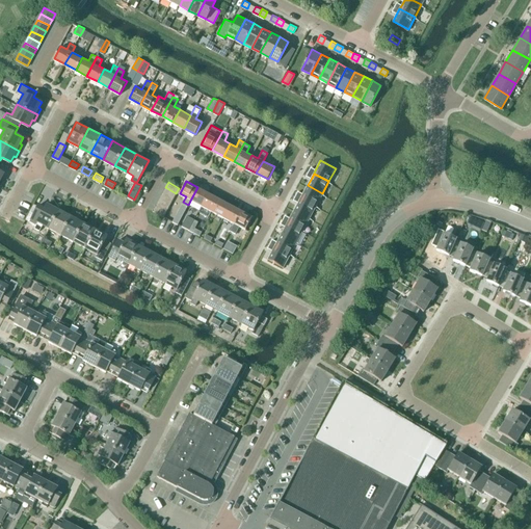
[(301,196),(300,197),(316,205),(322,193),(308,185),(303,192),(301,196)]
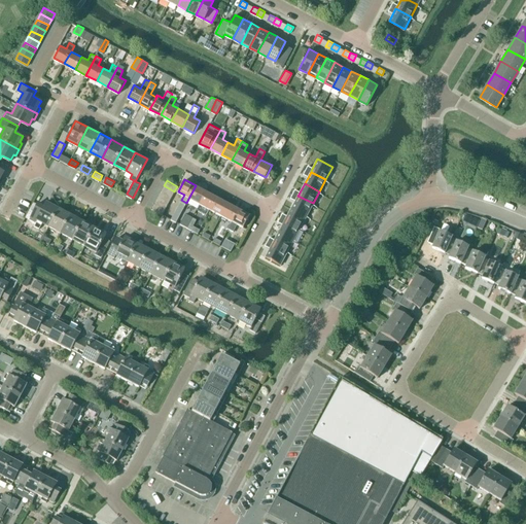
[(172,197),(174,191),(164,185),(161,191),(172,197)]
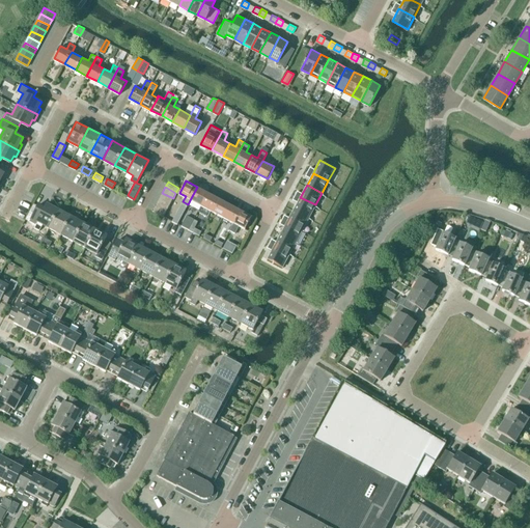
[(201,204),(208,192),(197,187),(191,198),(191,199),(201,204)]
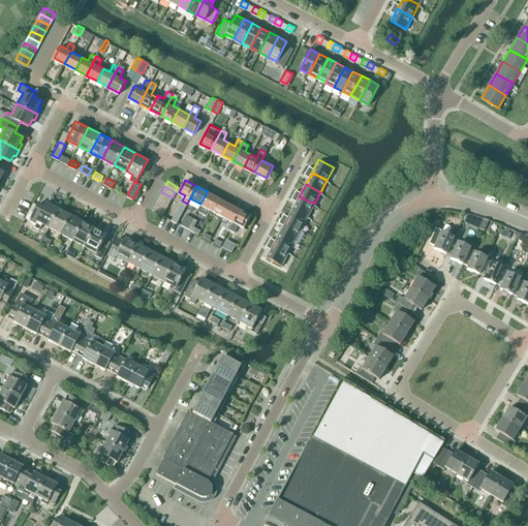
[(212,210),(218,197),(208,191),(200,204),(212,210)]
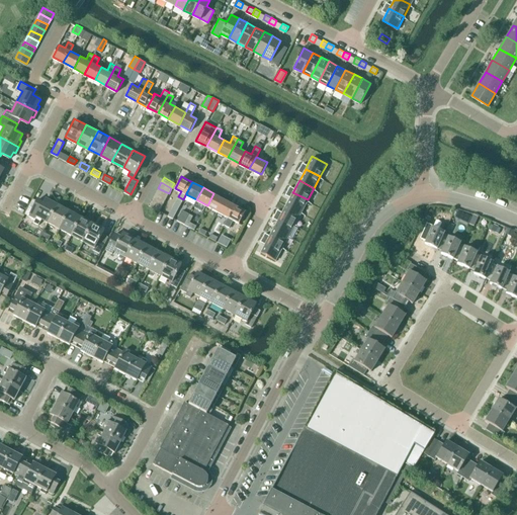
[(166,199),(169,193),(158,188),(155,193),(166,199)]
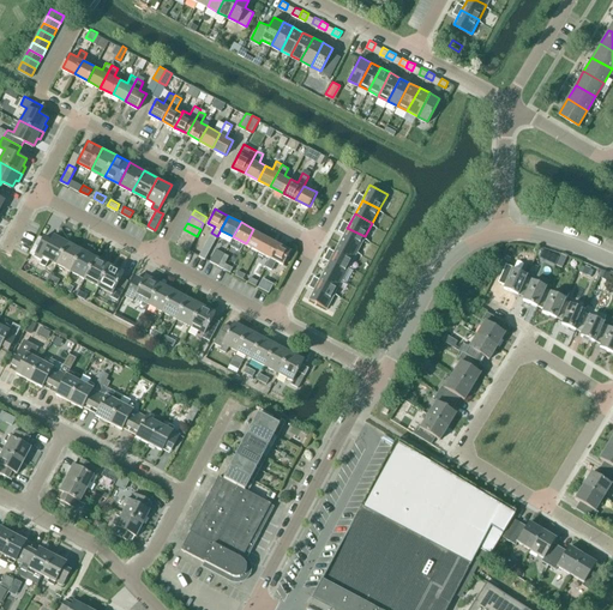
[(344,233),(340,241),(358,251),(365,236),(347,228),(344,233)]
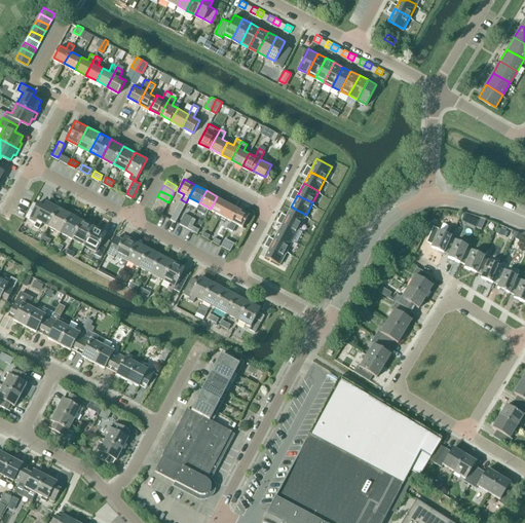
[(165,208),(169,202),(157,196),(154,201),(165,208)]
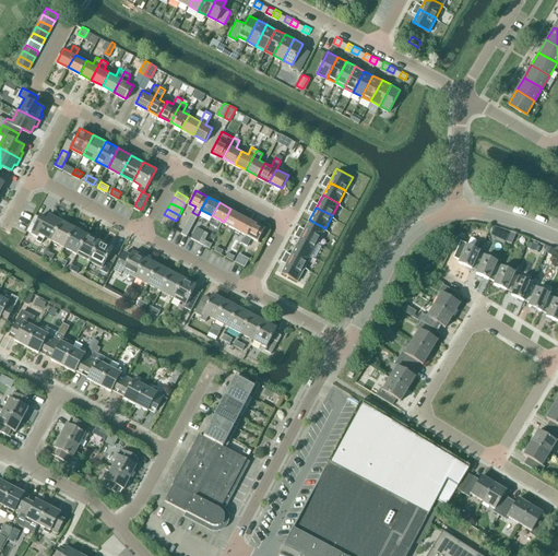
[(236,227),(242,214),(230,209),(224,222),(236,227)]
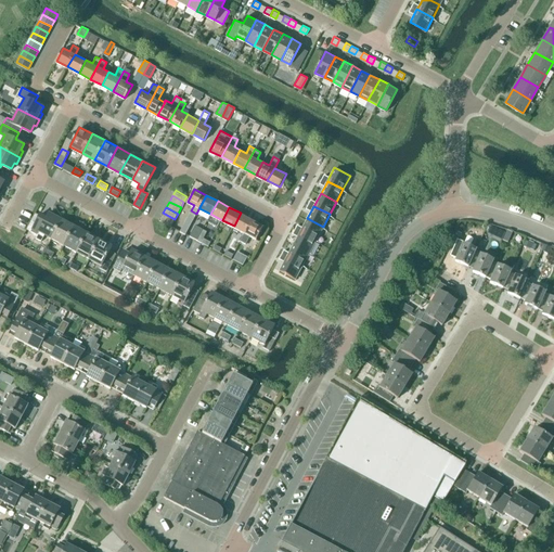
[(52,236),(62,218),(49,212),(47,216),(40,213),(31,230),(38,233),(36,236),(41,240),(44,233),(52,236)]
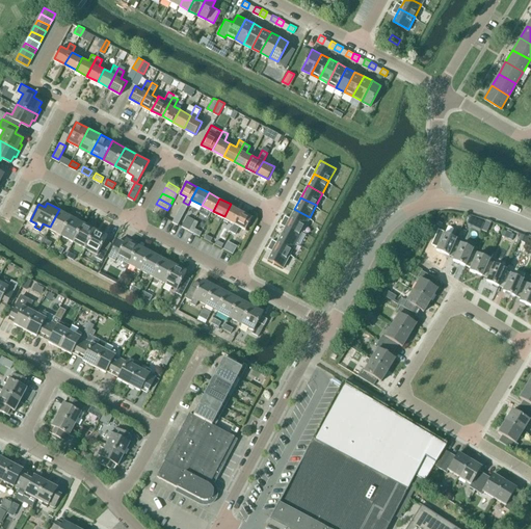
[(164,215),(167,210),(156,204),(153,210),(164,215)]
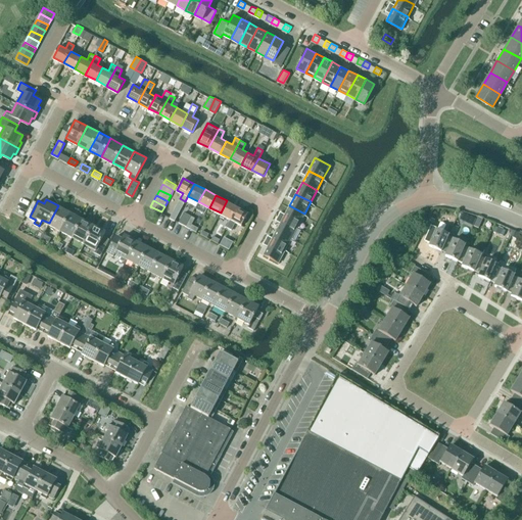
[(231,219),(237,206),(227,200),(221,213),(231,219)]
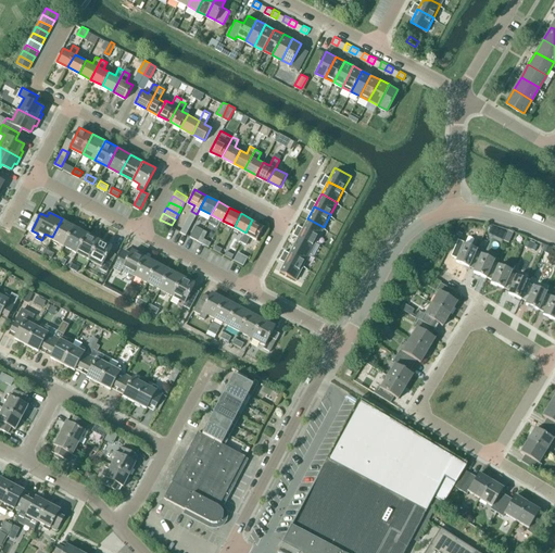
[(65,244),(75,225),(62,218),(52,237),(65,244)]
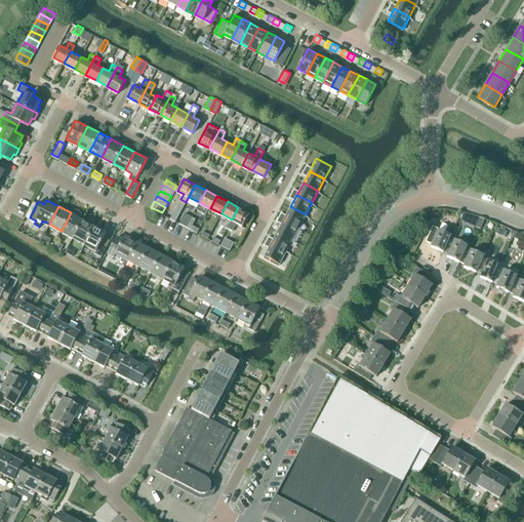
[(286,213),(284,218),(299,227),(306,214),(290,206),(286,213)]
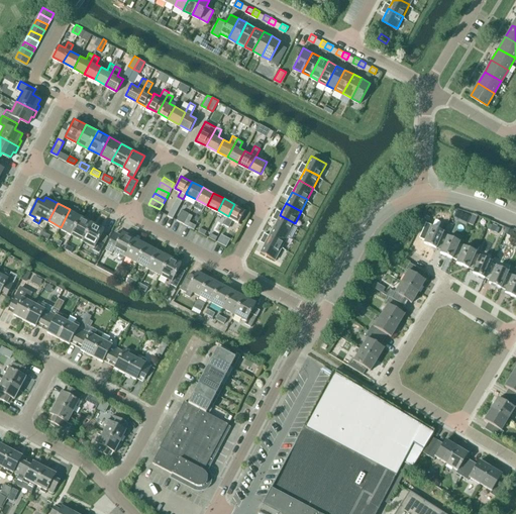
[(228,216),(224,223),(229,225),(233,218),(239,221),(245,210),(234,204),(228,216)]
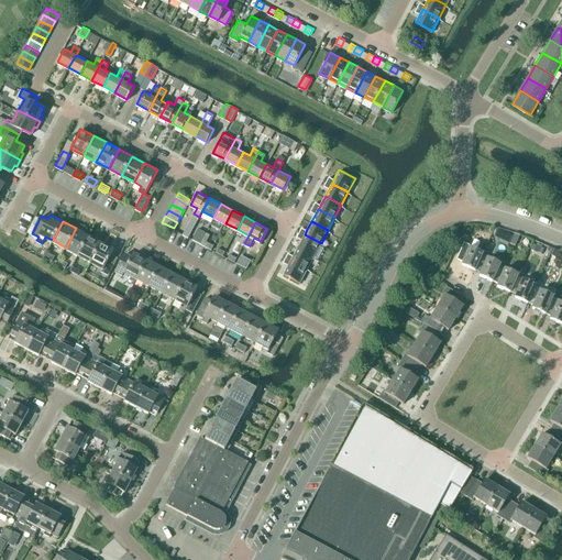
[(200,241),(202,238),(206,231),(198,227),(193,238),(200,241)]
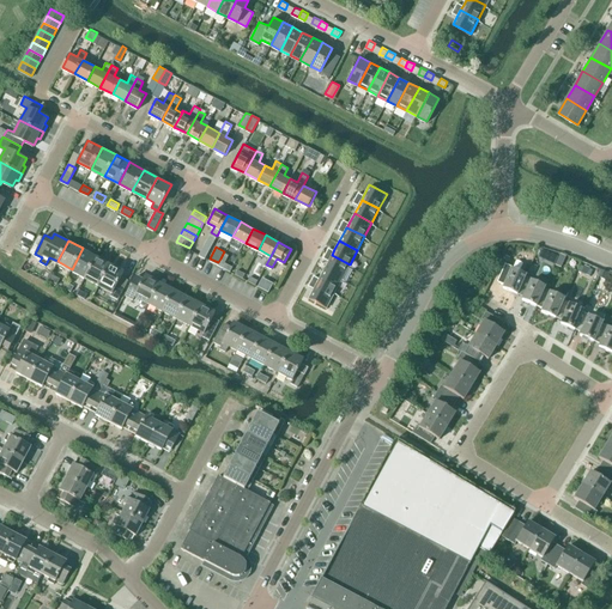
[(85,276),(96,255),(83,248),(72,269),(85,276)]
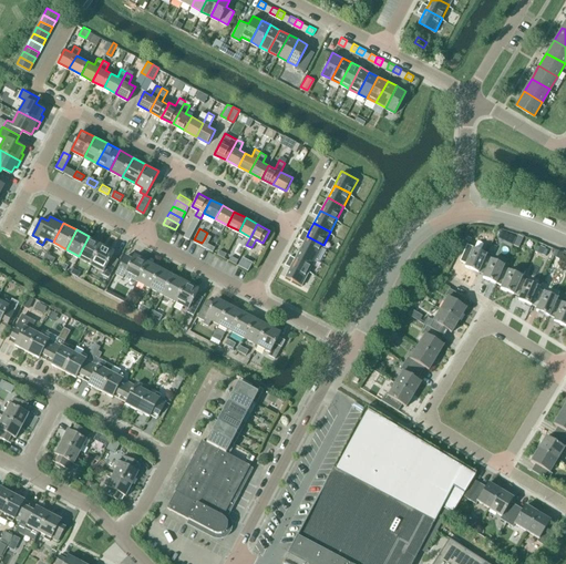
[(92,263),(102,244),(89,236),(79,256),(92,263)]
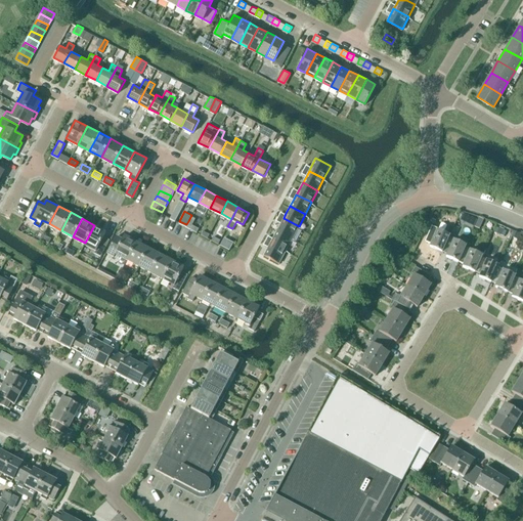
[(281,222),(277,229),(293,237),(299,226),(284,218),(281,222)]
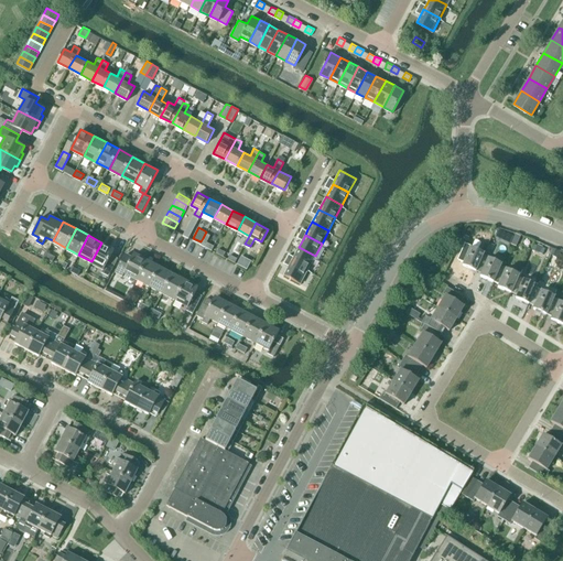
[(476,269),(484,252),(485,251),(472,246),(473,245),(466,241),(458,258),(465,260),(463,263),(476,269)]
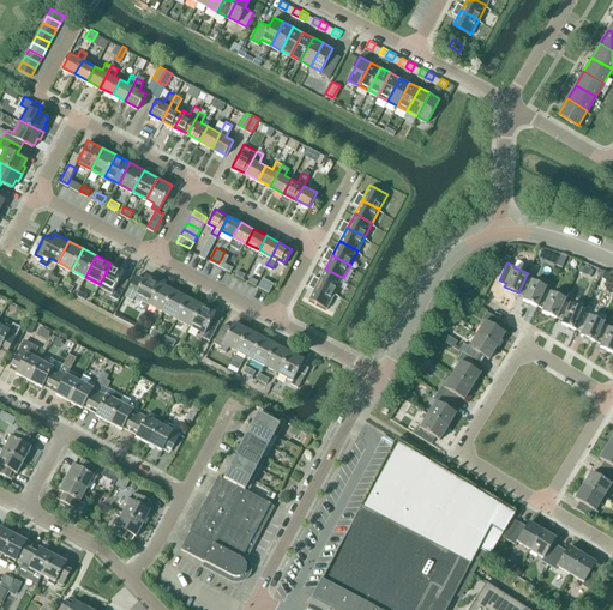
[(110,264),(100,284),(113,291),(110,295),(119,299),(128,279),(121,276),(125,271),(110,264)]
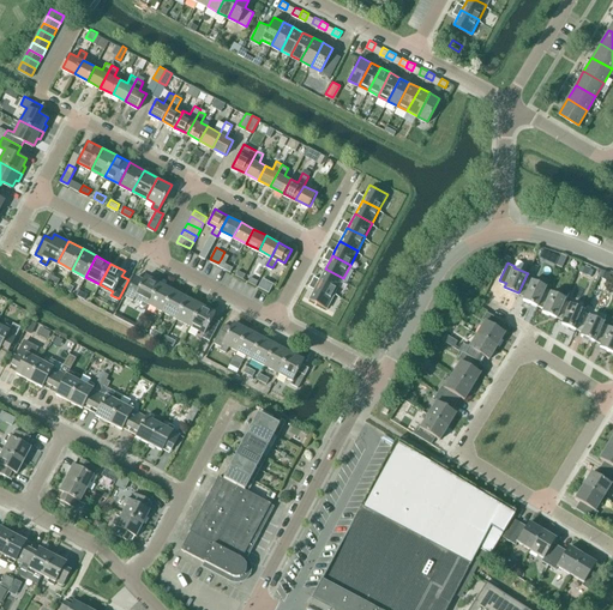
[(320,278),(318,283),(335,293),(343,278),(325,269),(320,278)]
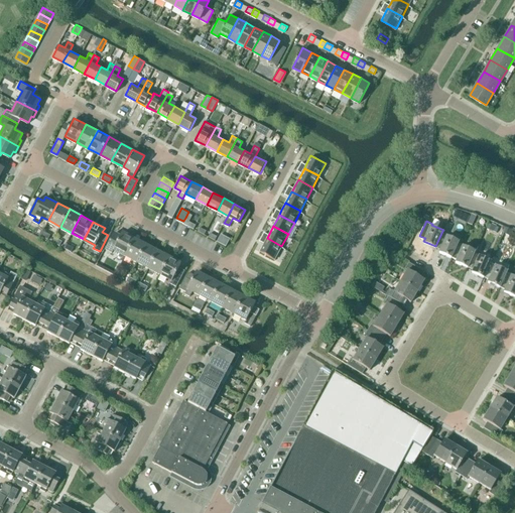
[(48,238),(50,233),(43,230),(40,234),(48,238)]
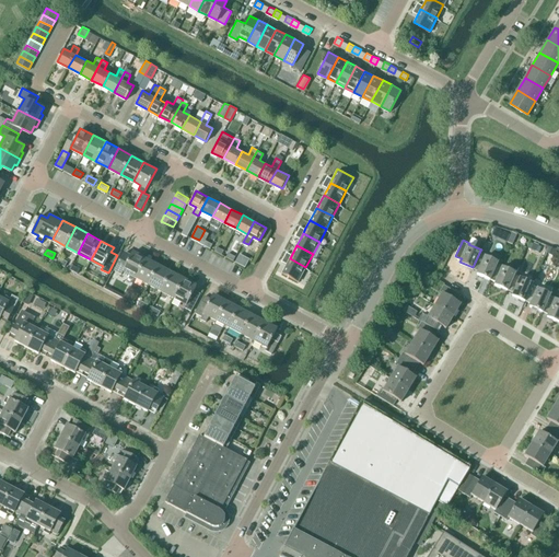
[(136,276),(147,257),(134,251),(131,255),(125,252),(115,269),(123,273),(124,269),(136,276)]
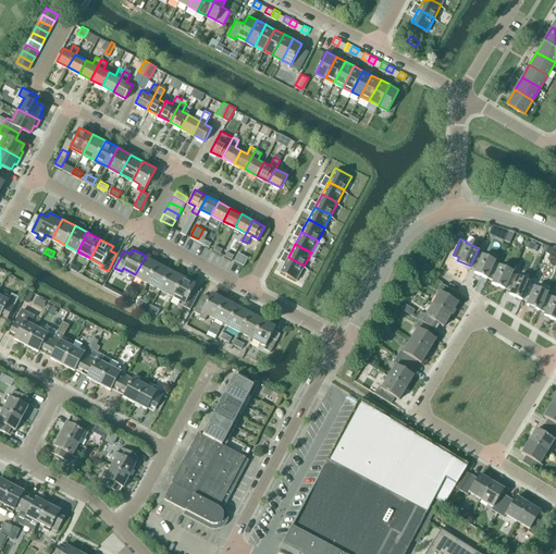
[(487,277),(489,277),(495,260),(496,259),(483,254),(484,253),(478,249),(470,266),(477,268),(474,271),(487,277)]
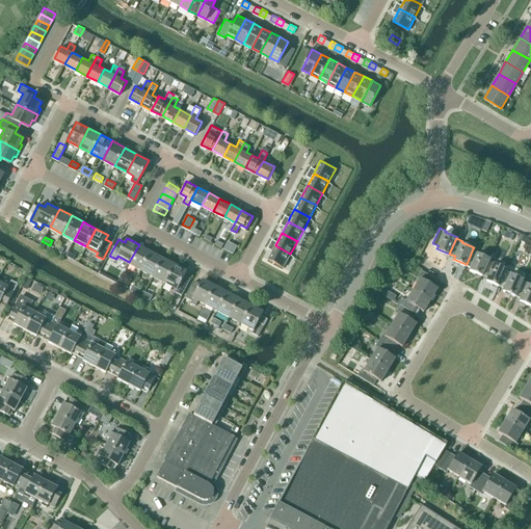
[(234,252),(236,247),(238,244),(229,239),(224,247),(234,252)]
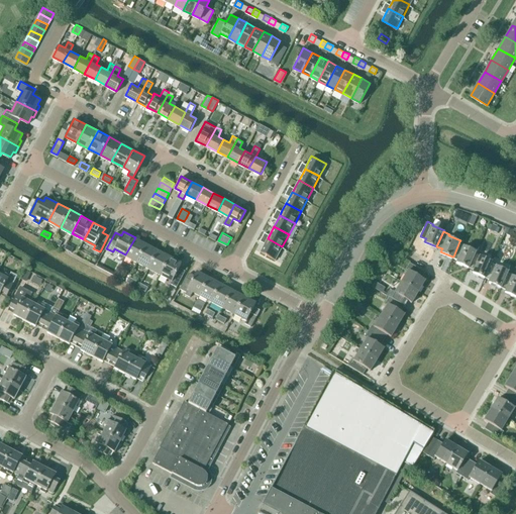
[(60,244),(63,239),(55,236),(53,240),(60,244)]
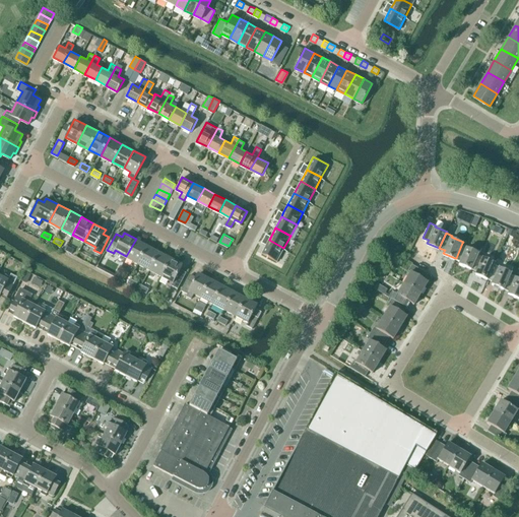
[(138,262),(147,245),(136,239),(126,256),(138,262)]
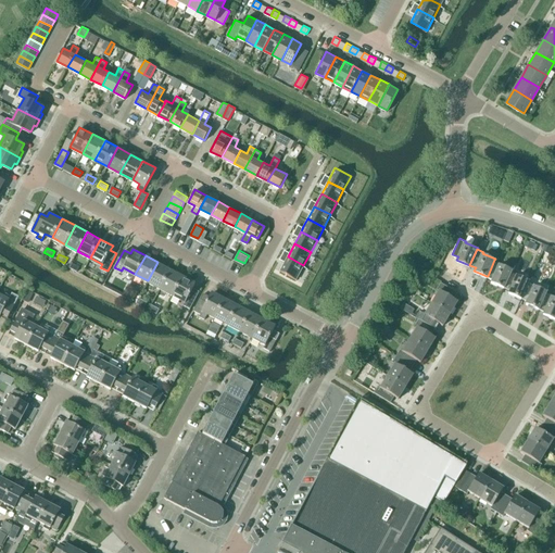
[(285,261),(280,269),(297,278),(303,265),(288,256),(285,261)]
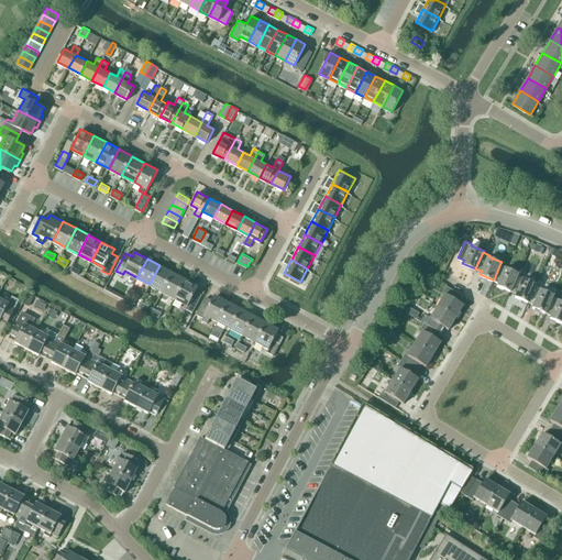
[(511,291),(518,274),(519,273),(506,266),(507,266),(500,263),(494,280),(499,282),(497,285),(510,291),(511,291)]
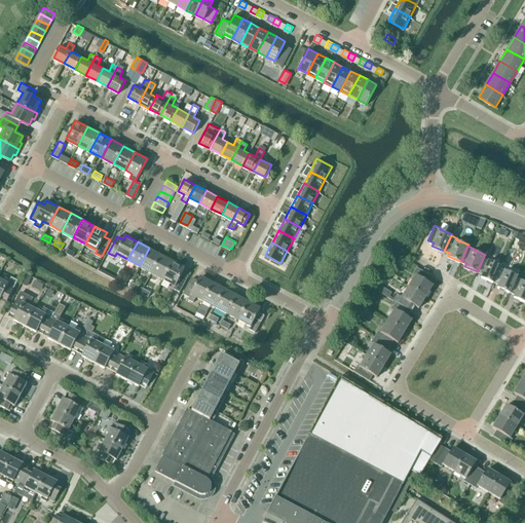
[(73,255),(75,251),(68,247),(65,251),(73,255)]
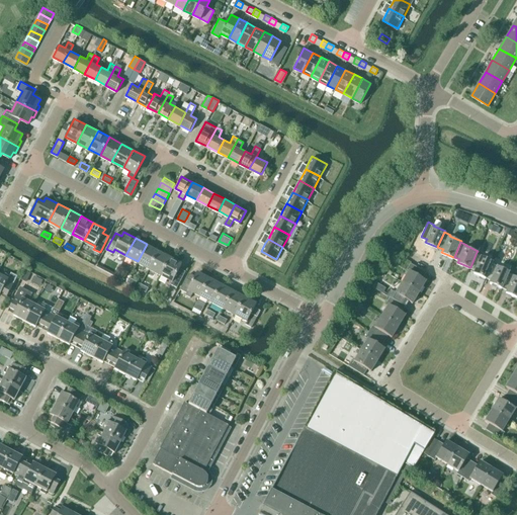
[(149,267),(159,250),(147,244),(138,261),(149,267)]
